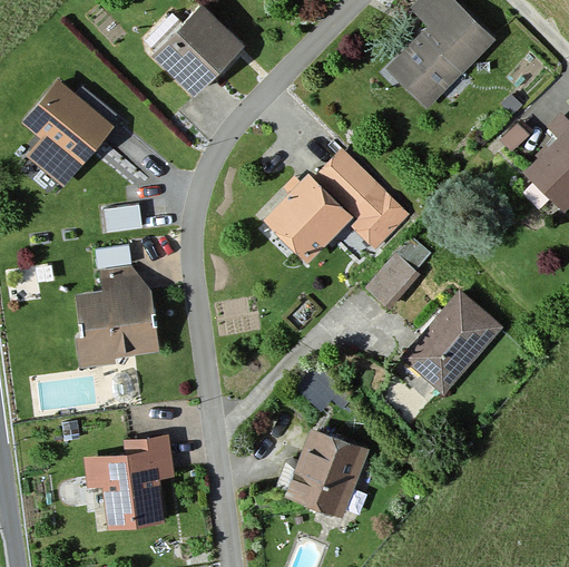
[(425,108),(497,38),(458,0),(423,0),(412,11),(431,30),(390,72),(425,108)]
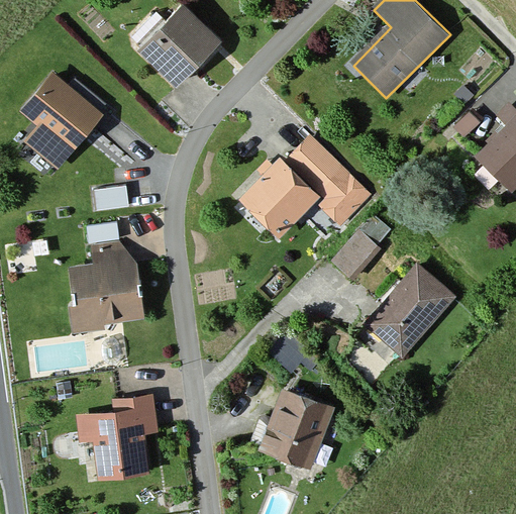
[(220,42),(185,5),(139,48),(175,85),(220,42)]
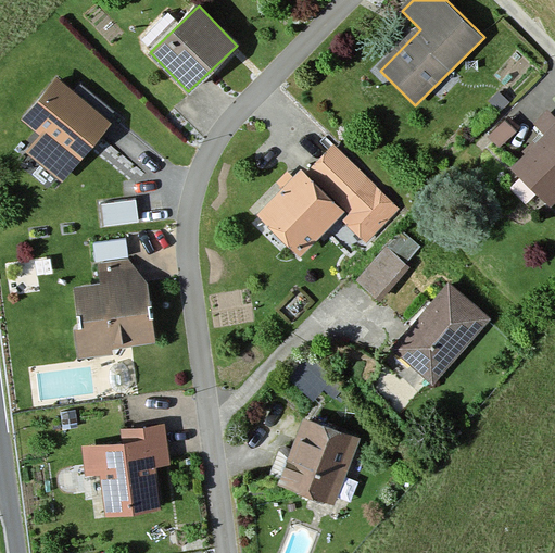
[(113,124),(58,78),(23,121),(41,136),(28,151),(65,181),(113,124)]
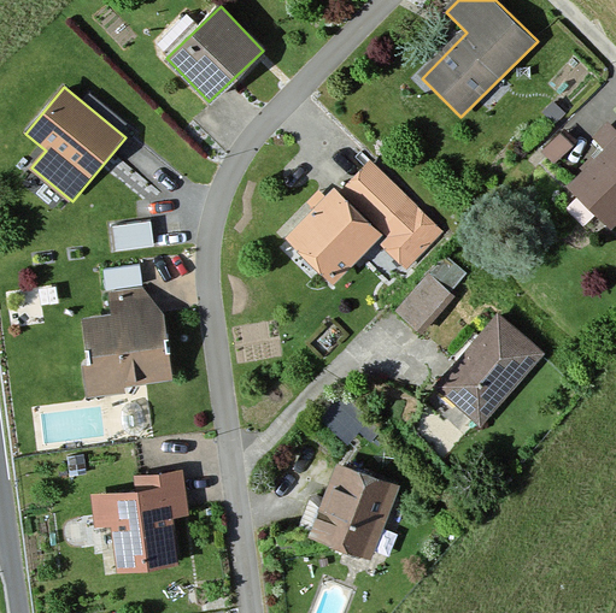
[(564,129),(544,147),(555,159),(575,142),(564,129)]
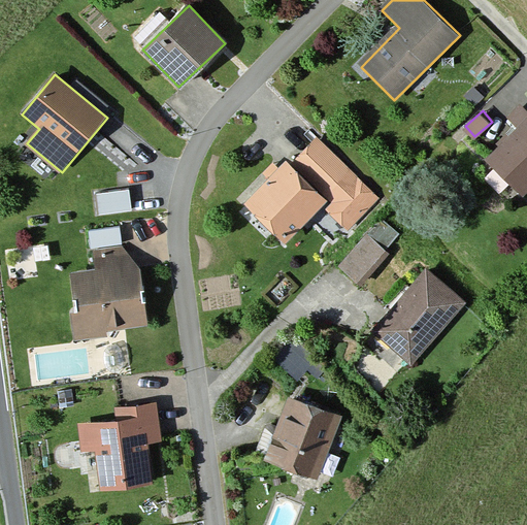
[(523,199),(526,195),(526,118),(485,165),(523,199)]
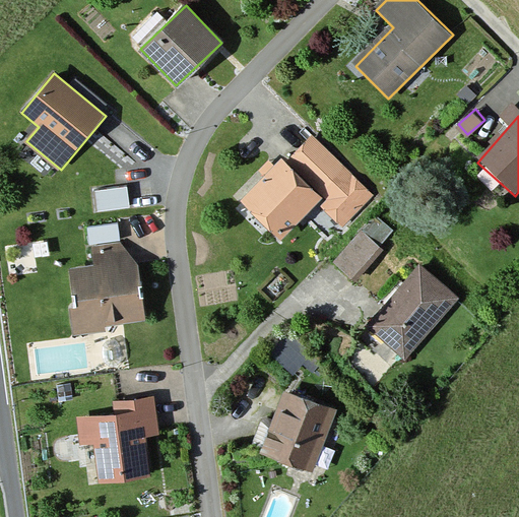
[(471,136),(483,147),(500,130),(488,119),(471,136)]
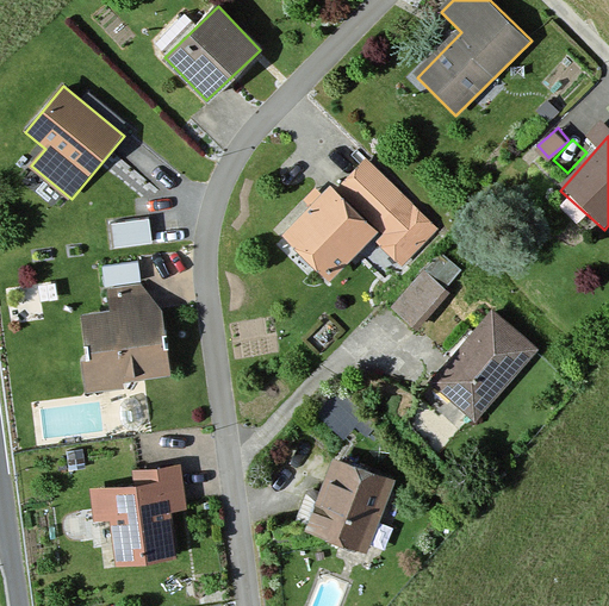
[(439,227),(364,154),(334,183),(378,229),(385,237),(378,244),(401,266),(439,227)]
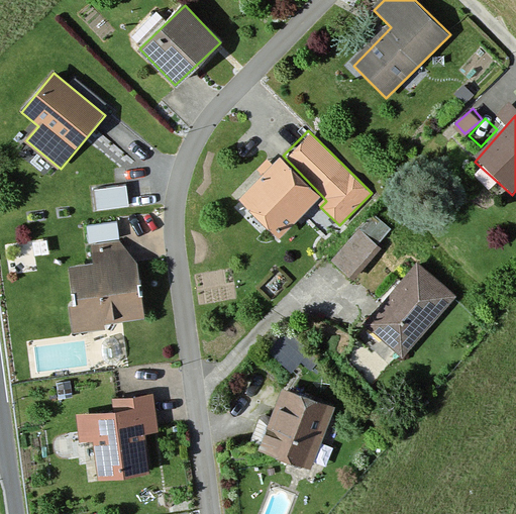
[(281,155),(237,198),(276,237),(320,194),(283,156),(281,155)]
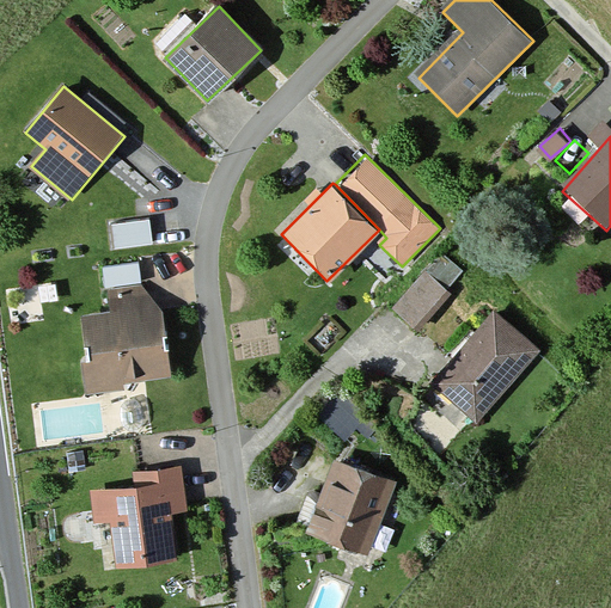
[(150,221),(112,225),(115,250),(153,246),(150,221)]
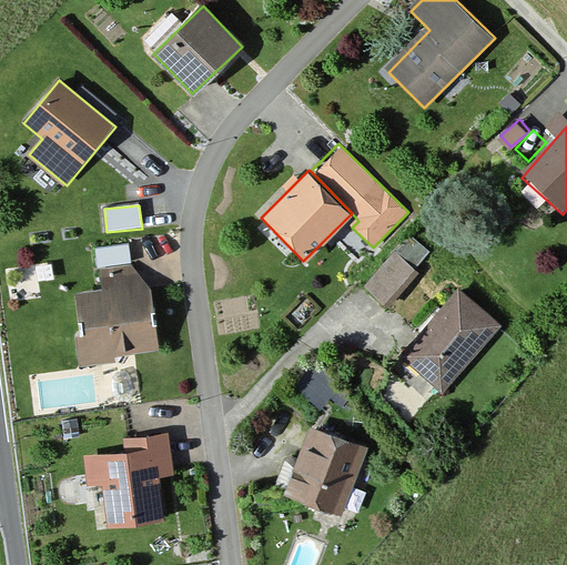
[(367,284),(388,301),(433,246),(411,230),(367,284)]
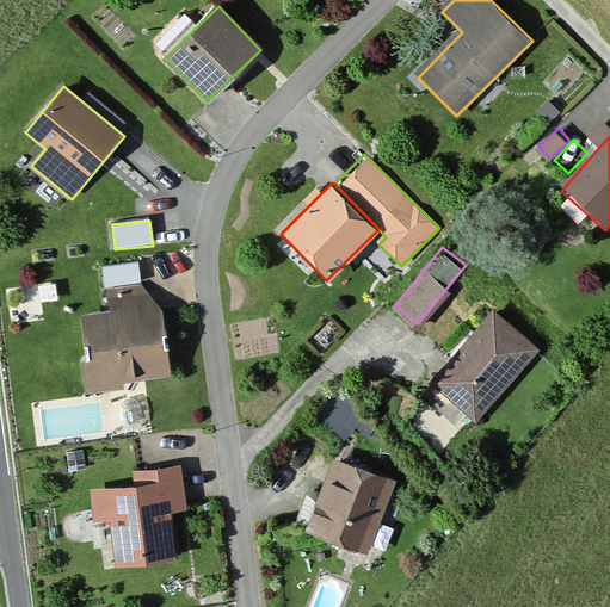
[(141,264),(104,268),(106,289),(143,284),(141,264)]
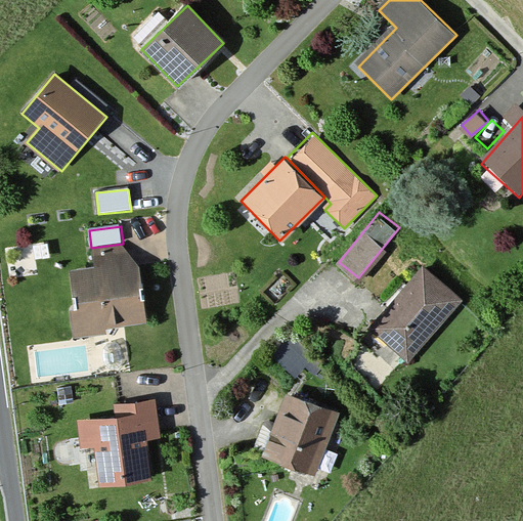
[(150,323),(139,258),(66,270),(76,336),(150,323)]
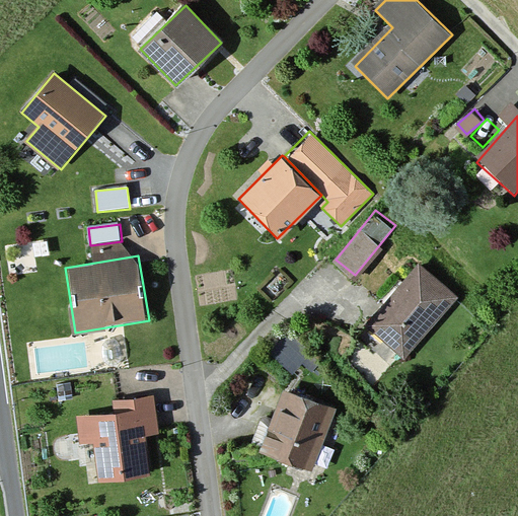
[(392,361),(457,297),(423,262),(358,326),(392,361)]
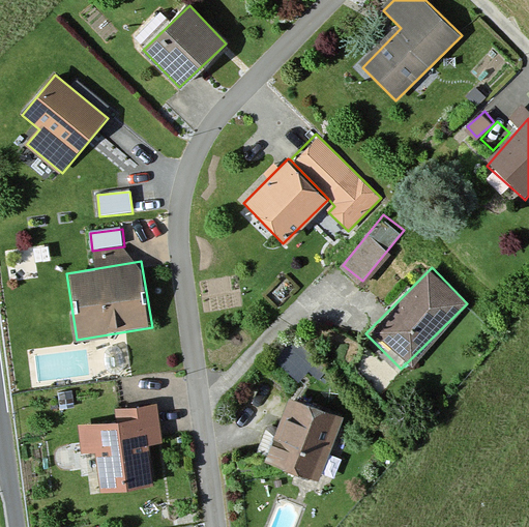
[(289,346),(280,356),(301,377),(312,367),(289,346)]
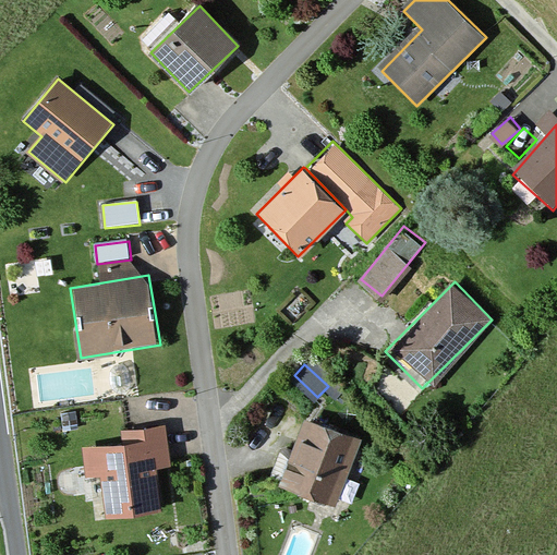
[(336,508),(361,443),(302,420),(277,485),(336,508)]
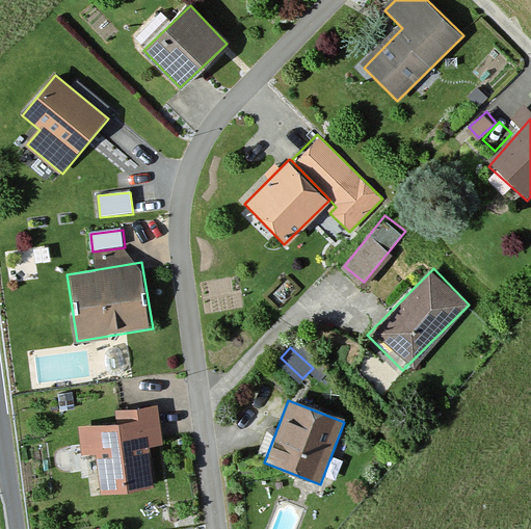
[(143,415),(80,422),(89,498),(152,491),(143,415)]
